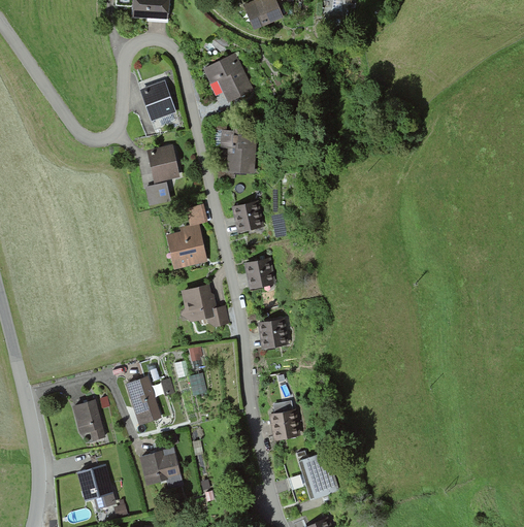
[(136,0),(134,13),(166,18),(168,0),(136,0)]
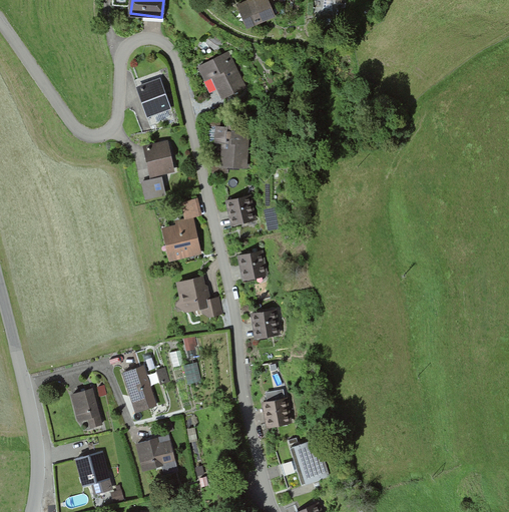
[(247,0),(237,4),(244,24),(274,13),(268,0),(247,0)]
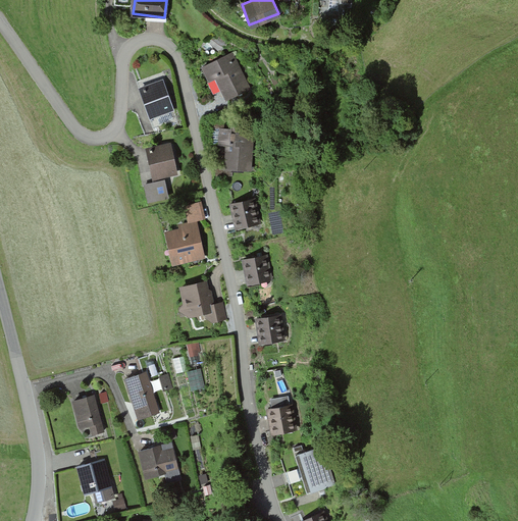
[(227,56),(200,67),(208,85),(213,82),(222,102),(243,93),(227,56)]
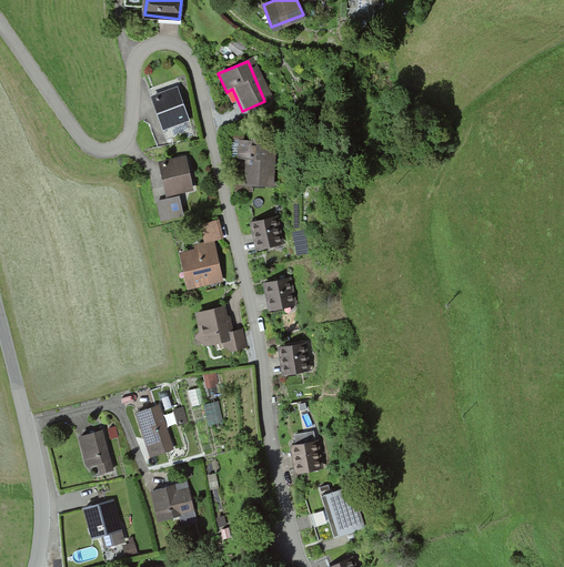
[(178,88),(153,97),(164,128),(190,119),(178,88)]
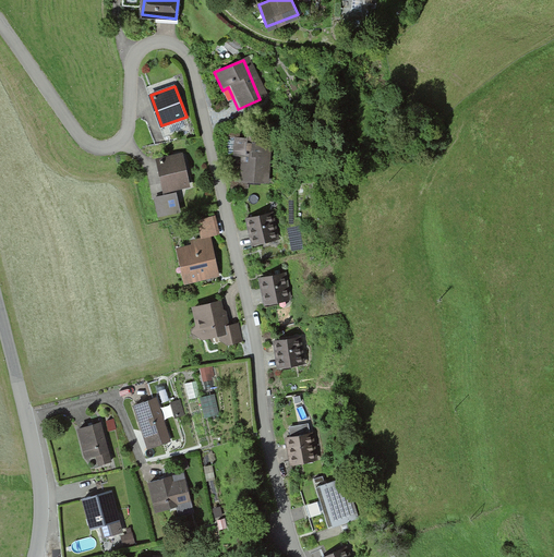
[(181,154),(156,159),(164,193),(189,188),(181,154)]
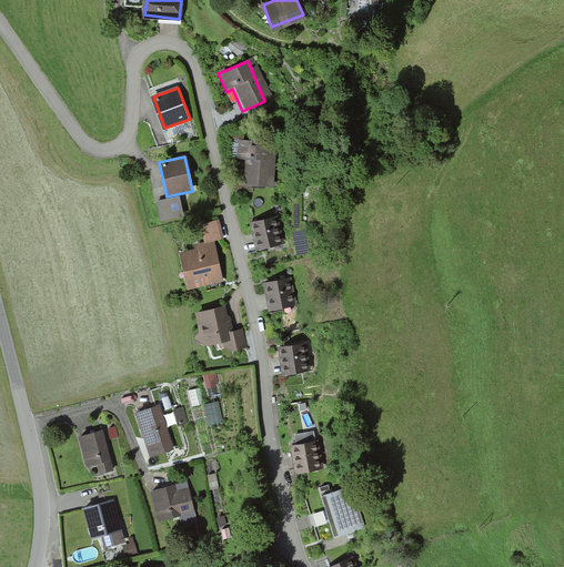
[(272,160),(243,158),(241,186),(270,189),(272,160)]
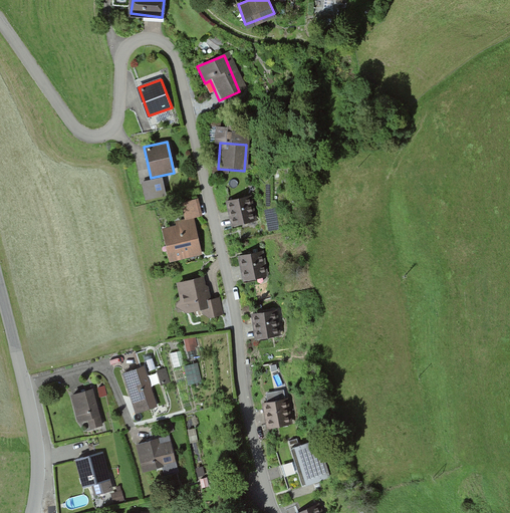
[(196,200),(181,204),(185,220),(162,225),(171,262),(202,254),(194,221),(201,219),(196,200)]
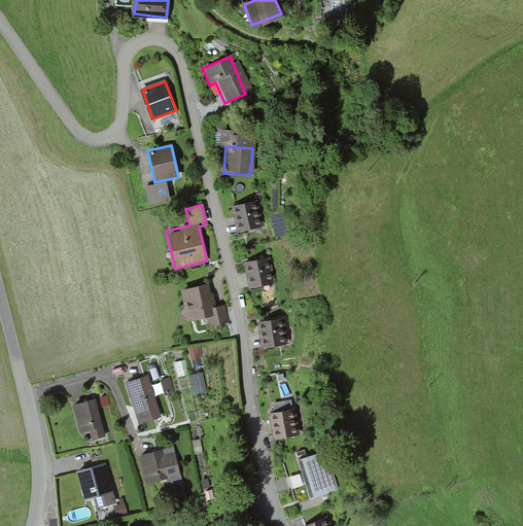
[(253,205),(233,210),(238,233),(258,228),(253,205)]
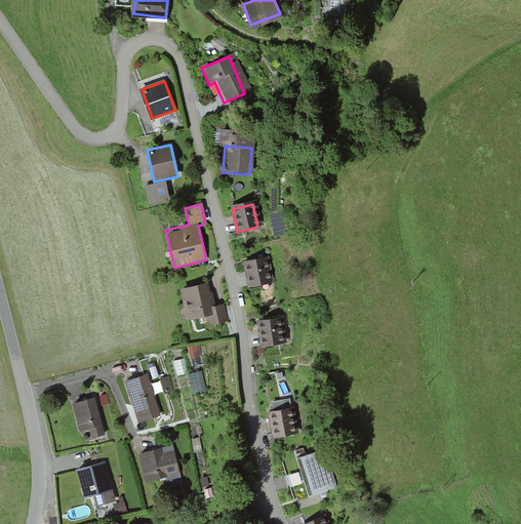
[(266,256),(243,260),(248,287),(271,283),(266,256)]
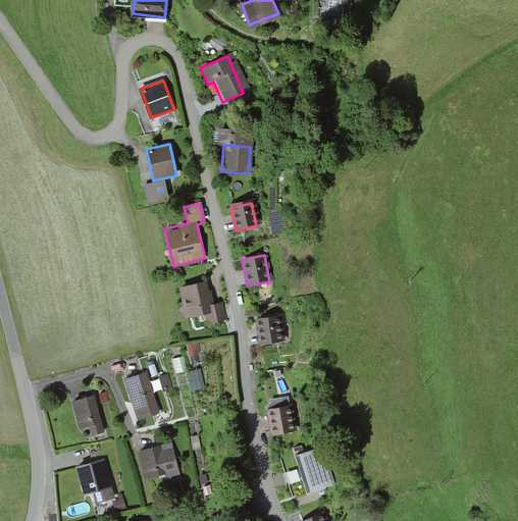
[(207,281),(179,287),(186,319),(203,316),(205,325),(223,322),(219,304),(211,305),(207,281)]
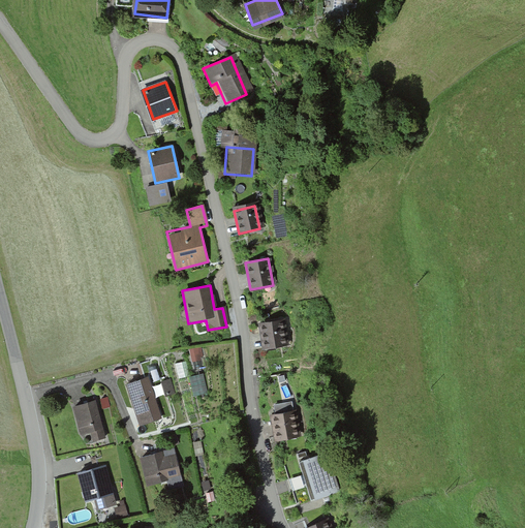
[(278,321),(258,323),(263,351),(282,349),(278,321)]
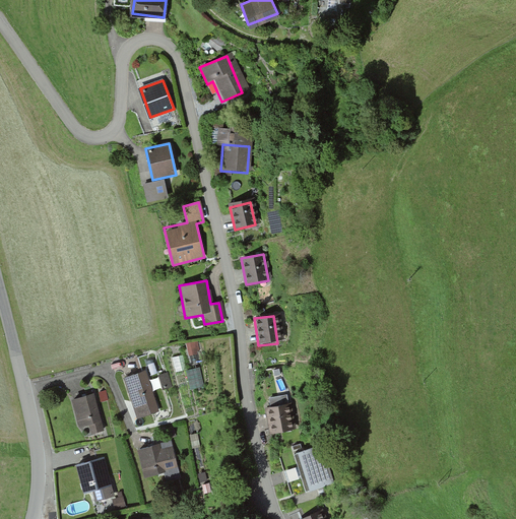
[(183,354),(156,359),(164,405),(158,406),(160,420),(201,414),(190,340),(182,342),(183,354)]
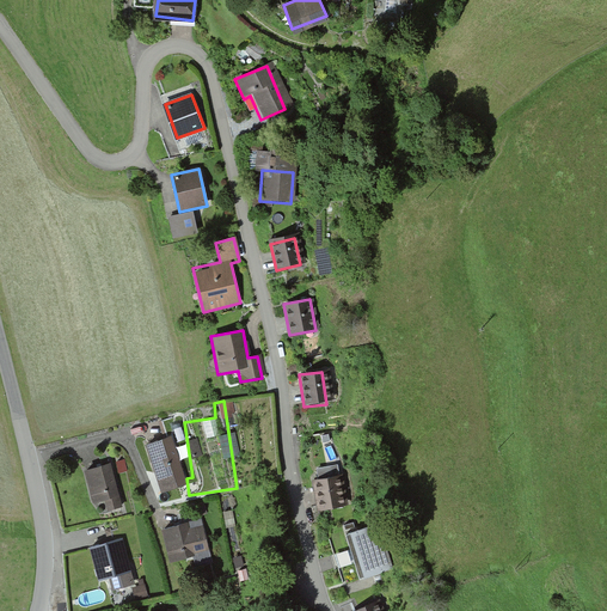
[(171,439),(145,447),(155,481),(165,477),(167,484),(184,478),(171,439)]
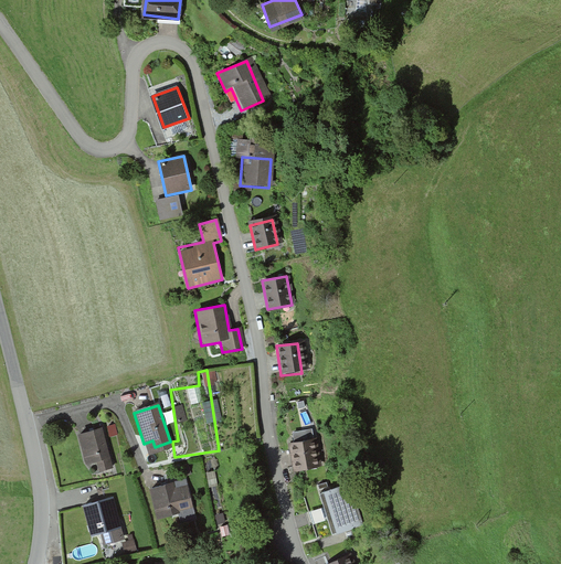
[(97,431),(78,435),(87,466),(105,460),(97,431)]
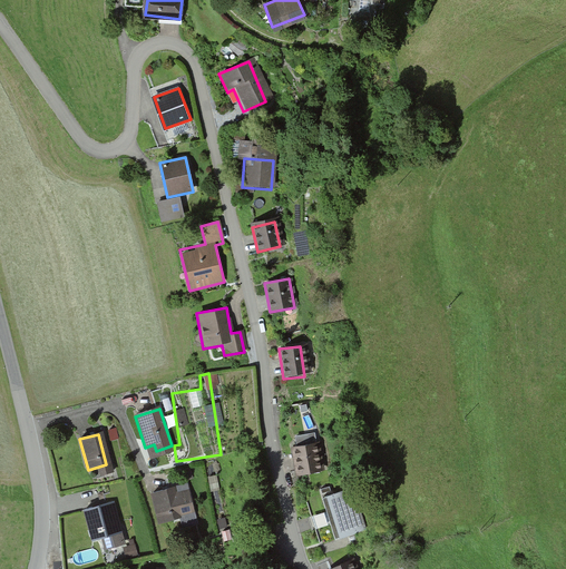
[(322,442),(295,445),(301,481),(327,478),(322,442)]
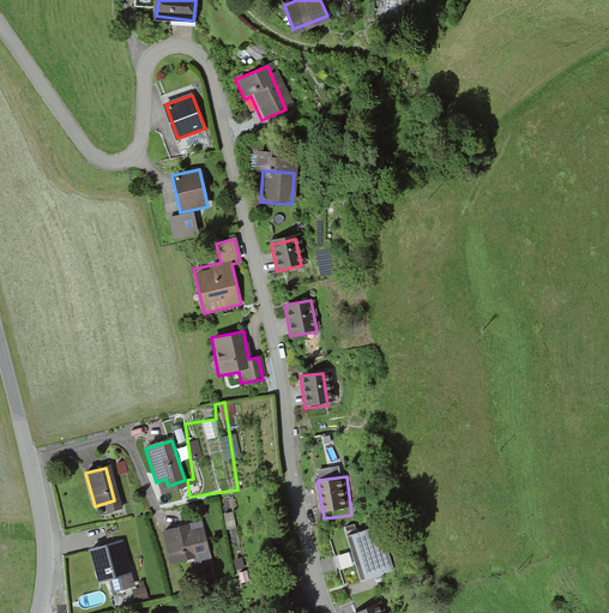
[(374,523),(342,533),(356,581),(387,571),(374,523)]
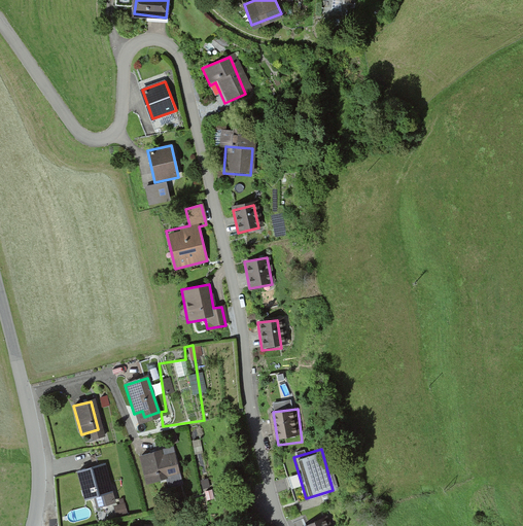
[(161,450),(139,456),(148,486),(167,481),(165,476),(175,474),(169,453),(162,455),(161,450)]
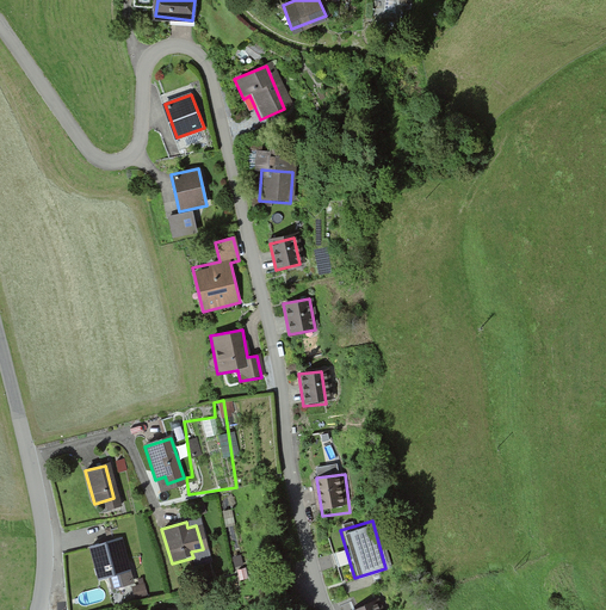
[(119,538),(90,548),(98,580),(106,578),(110,590),(133,584),(119,538)]
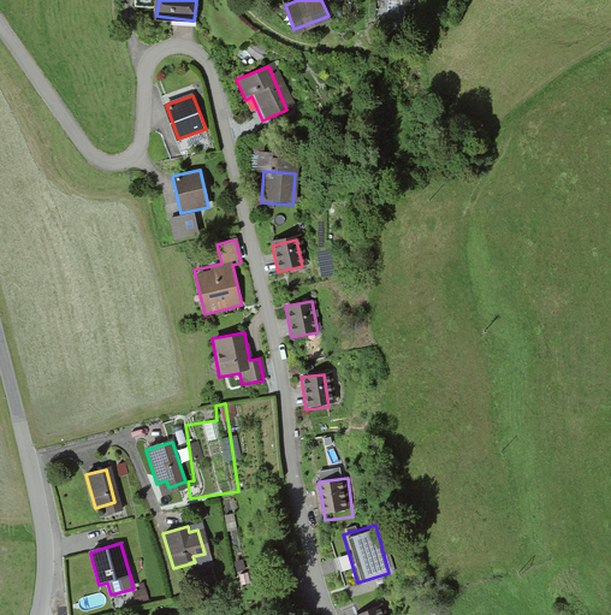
[(381,614),(377,602),(359,609),(361,614),(381,614)]
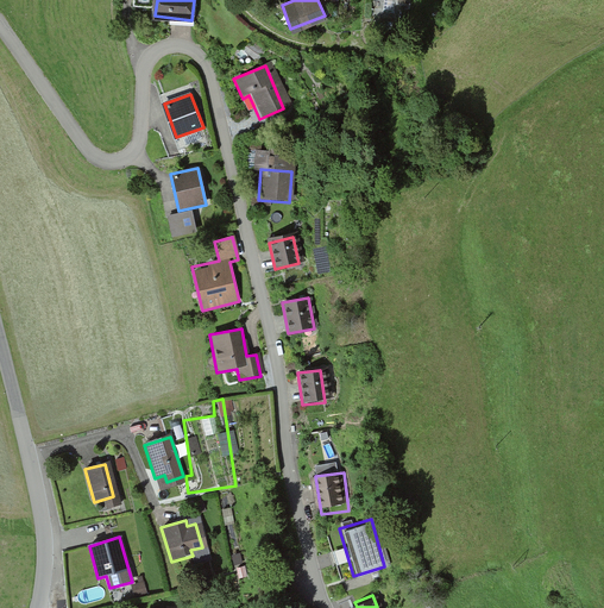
All buildings are outlined.
